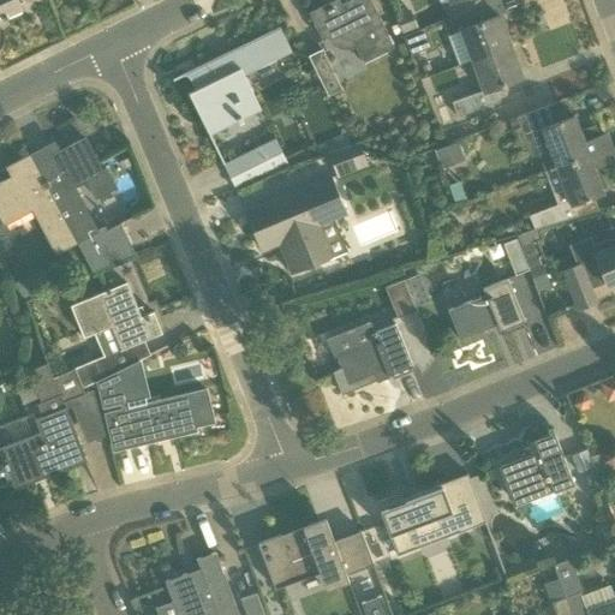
[(22,10),(17,0),(0,0),(0,18),(4,17),(5,19),(9,18),(7,16),(22,10)]
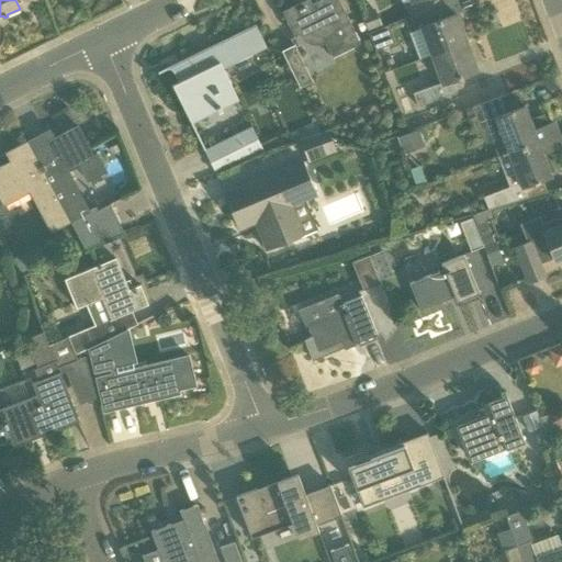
[(301,34),(325,42),(332,57),(360,44),(339,0),(321,0),(305,8),(302,2),(282,12),(295,37),(301,34)]
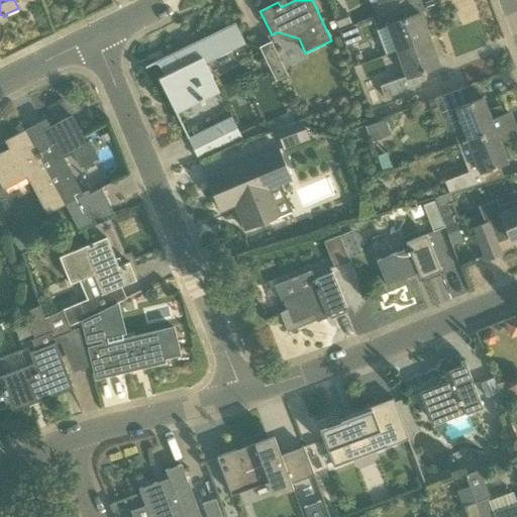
[(373,2),(377,15),(401,6),(398,0),(370,0),(371,3),(373,2)]
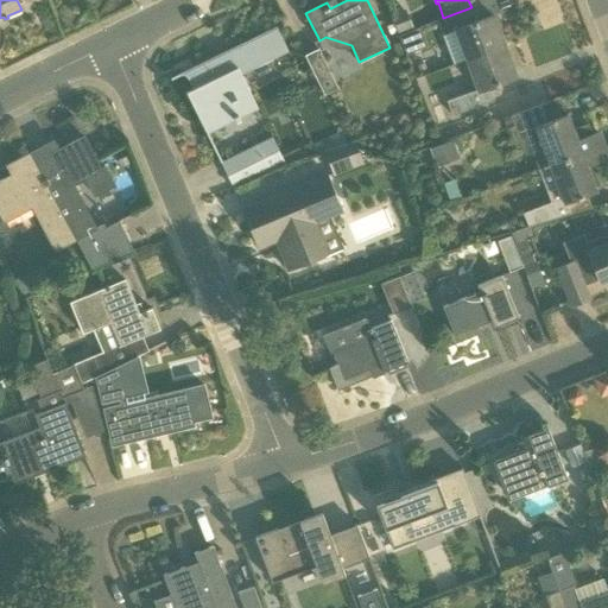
[(467,59),(505,45),(493,14),(476,21),(472,7),(443,18),(444,19),(449,33),(456,31),(467,59)]
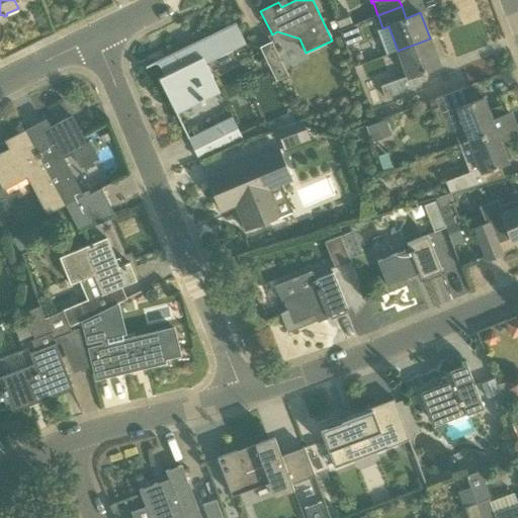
[(340,29),(353,25),(347,8),(334,13),(339,27),(340,29)]
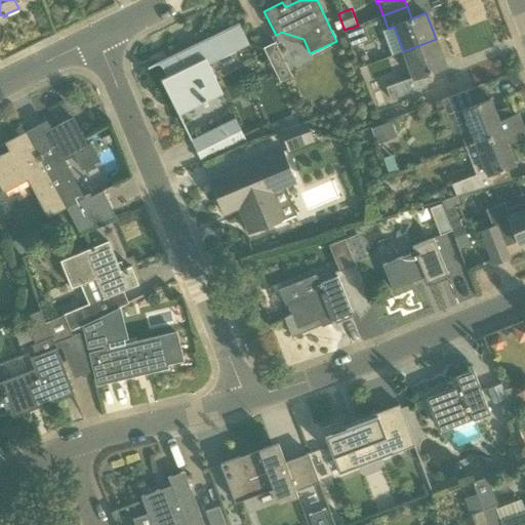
[(208,64),(238,49),(228,29),(167,58),(169,64),(163,67),(163,66),(162,65),(161,65),(160,64),(159,64),(158,64),(156,64),(148,68),(149,69),(157,65),(158,65),(160,65),(160,66),(162,67),(167,77),(162,80),(178,115),(203,103),(204,105),(208,103),(207,101),(223,93),(208,64)]
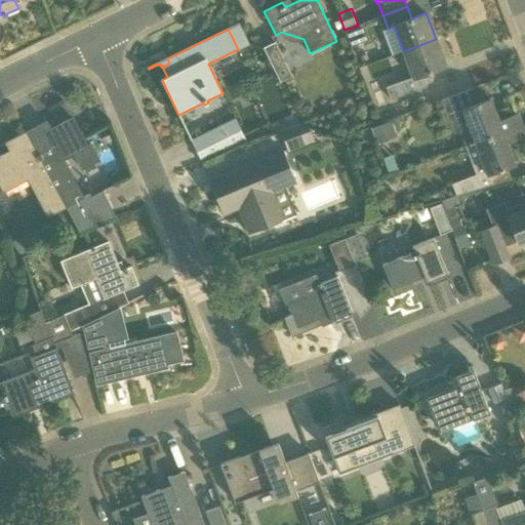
[(391,99),(402,95),(427,86),(422,74),(446,66),(436,39),(403,51),(413,78),(387,87),(391,99)]
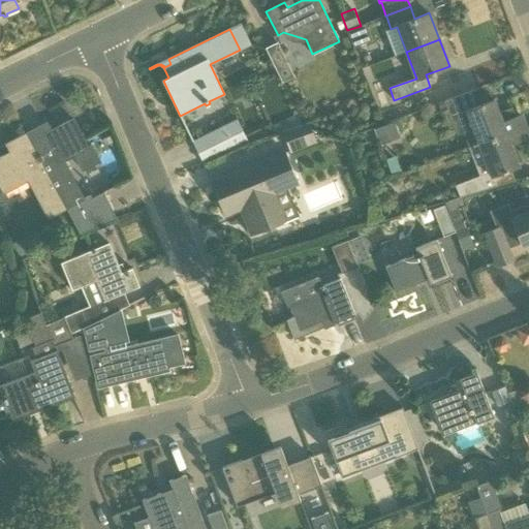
[(283,82),(294,76),(278,42),(267,48),(283,82)]
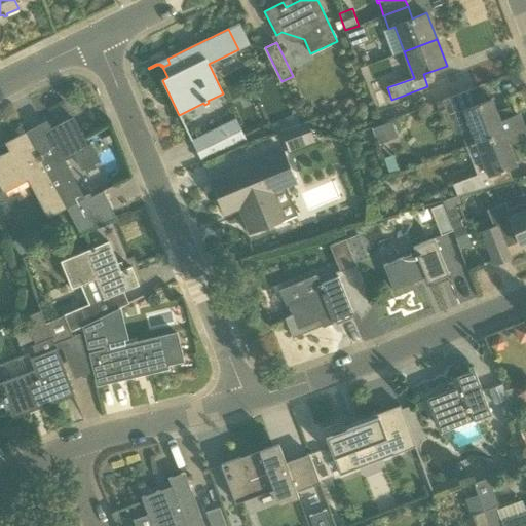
[(368,67),(373,81),(393,74),(388,60),(368,67)]
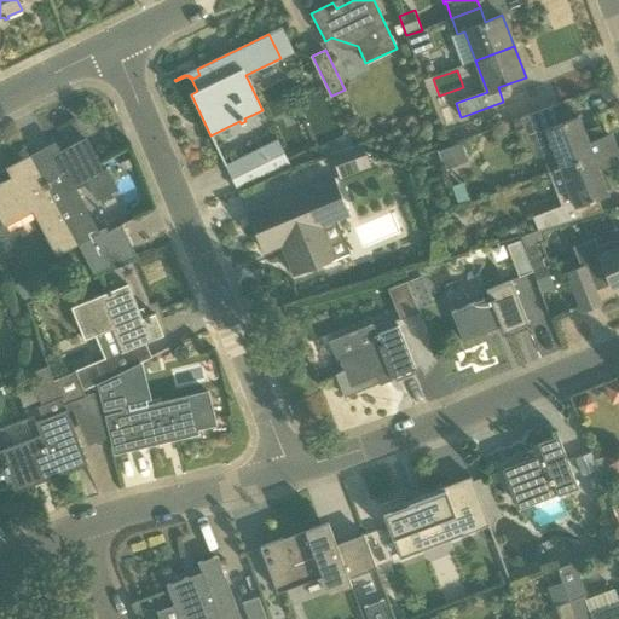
[(578,116),(550,127),(544,109),(520,117),(526,136),(533,133),(542,155),(548,172),(560,167),(615,146),(611,134),(588,143),(578,116)]
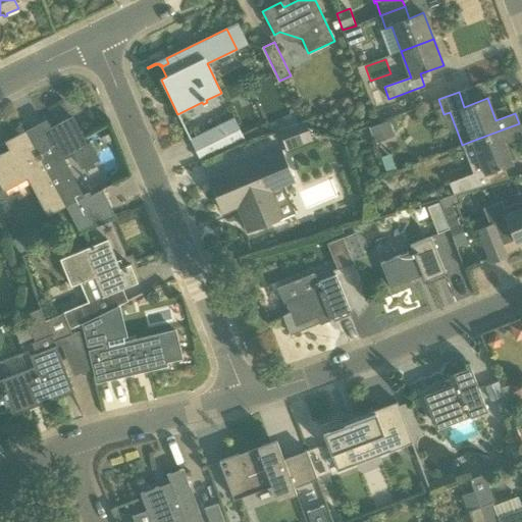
[(91,144),(87,145),(72,117),(43,134),(39,125),(25,132),(65,206),(74,223),(98,210),(89,192),(83,196),(63,159),(73,153),(82,167),(99,159),(91,144)]
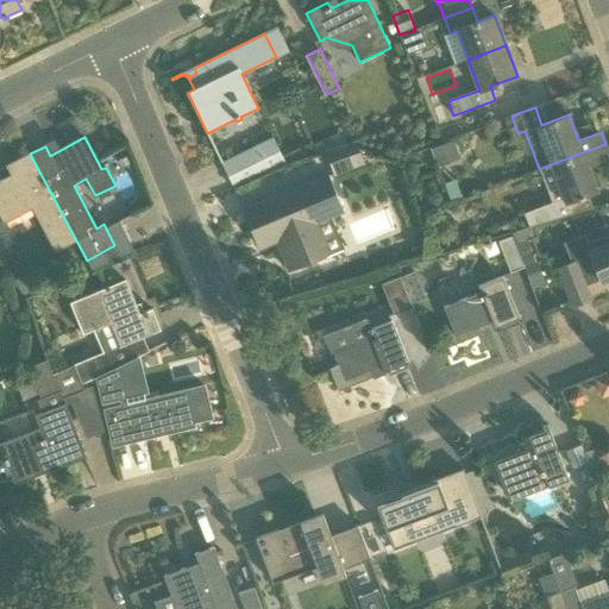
[(223,164),(234,188),(286,164),(274,139),(223,164)]
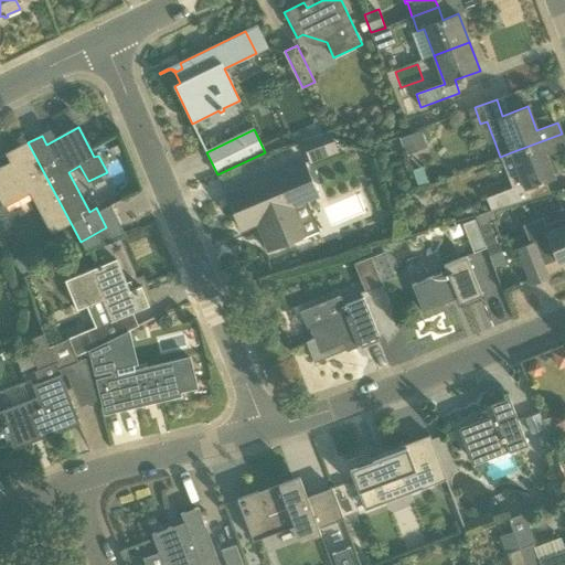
[(311,162),(338,152),(329,129),(302,140),(311,162)]
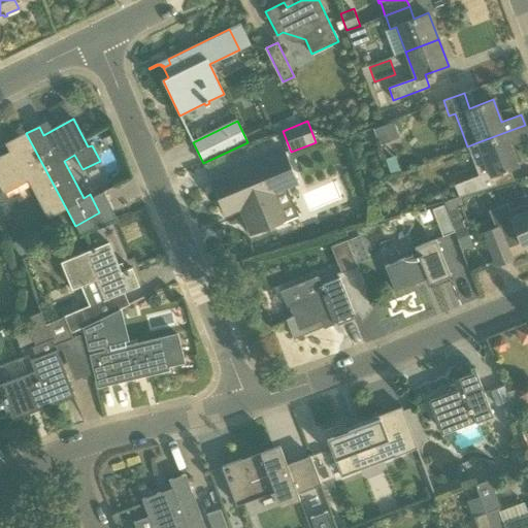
[(380,145),(400,137),(394,122),(373,129),(380,145)]
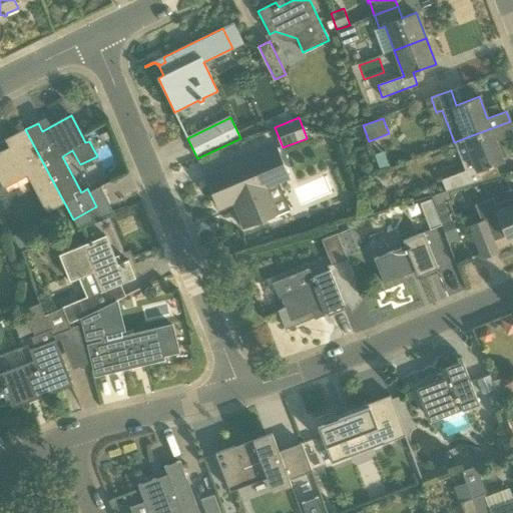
[(512,128),(510,121),(464,138),(477,171),(504,161),(495,139),(512,132),(512,128)]
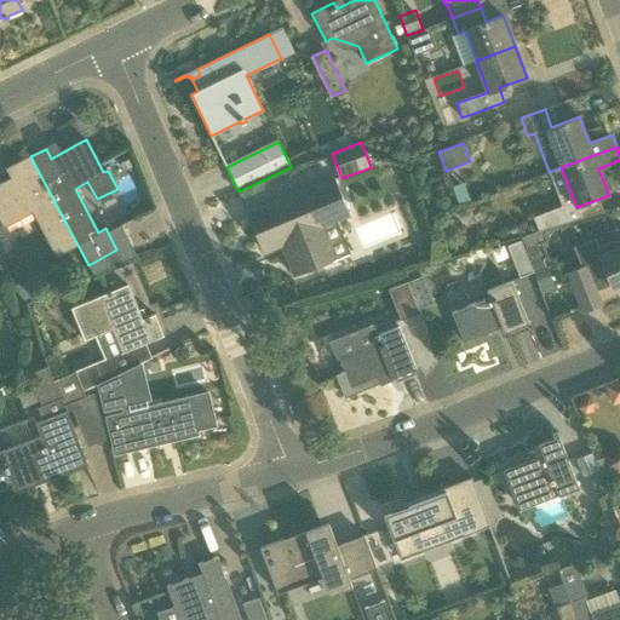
[(56,256),(78,245),(30,156),(17,165),(22,173),(0,184),(0,240),(6,237),(7,230),(6,225),(34,212),(56,256)]
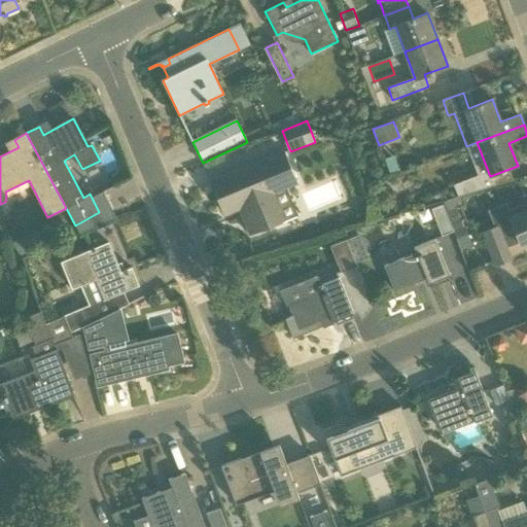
[(297,215),(286,186),(295,182),(283,151),(210,182),(218,202),(225,216),(244,209),(254,233),(297,215)]
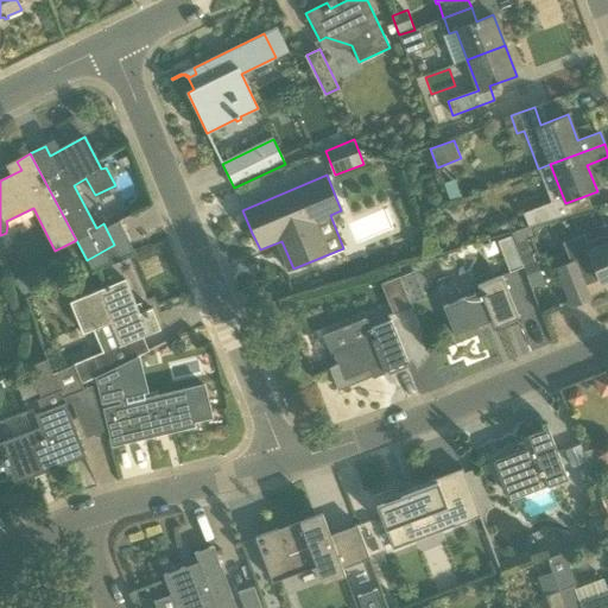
[(529,225),(557,217),(551,202),(524,213),(529,225)]
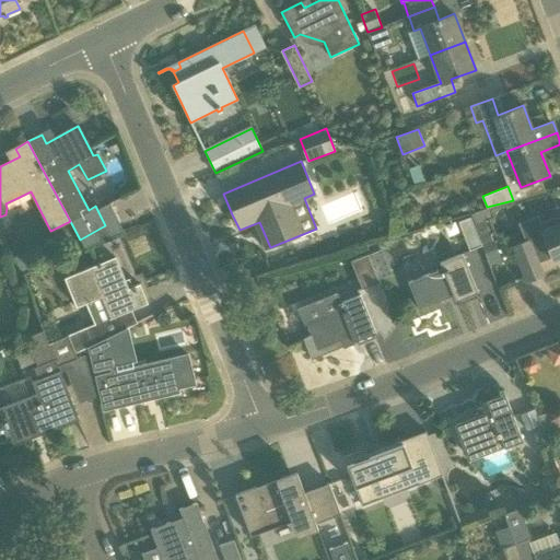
[(485,221),(490,219),(487,208),(470,213),(488,263),(500,258),(493,241),(491,242),(485,221)]
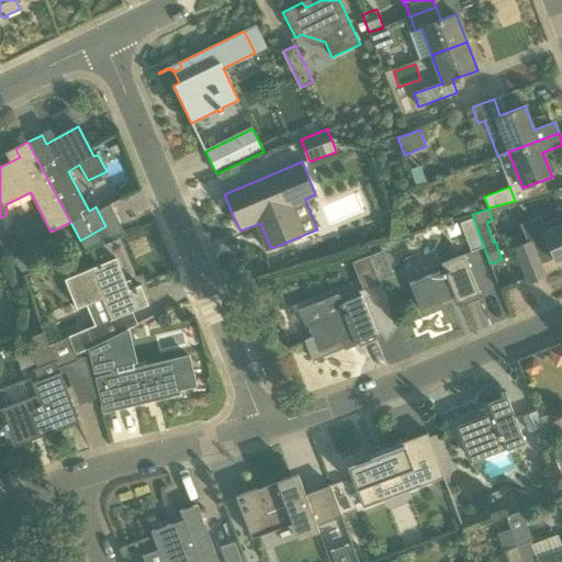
[(460,223),(471,251),(482,247),(472,218),(460,223)]
